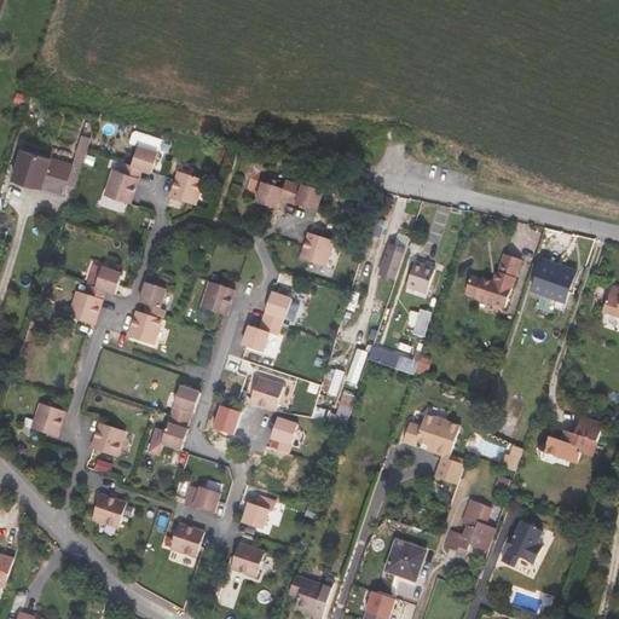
[(27,97),(15,92),(11,100),(23,105),(27,97)]
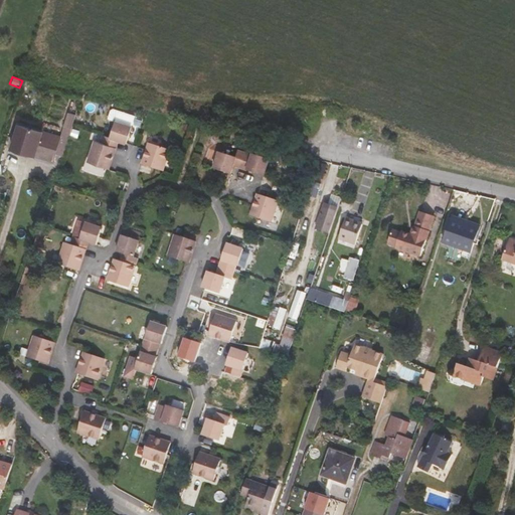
[(112,138),(106,136),(103,144),(117,149),(120,141),(128,143),(133,127),(136,117),(115,110),(113,111),(110,120),(117,122),(112,138)]
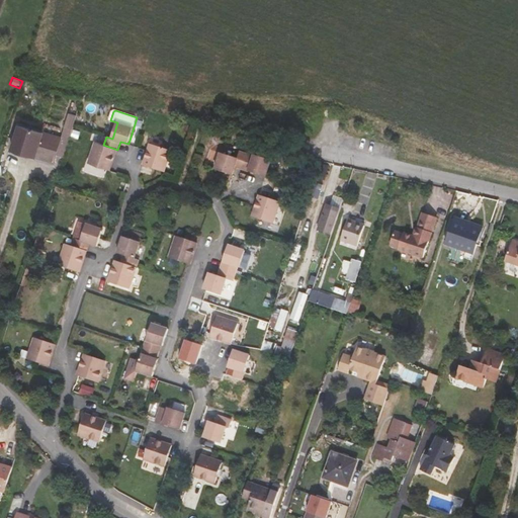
[(73,125),(76,116),(69,113),(61,139),(38,132),(30,156),(36,157),(38,150),(57,156),(63,158),(66,148),(73,125)]
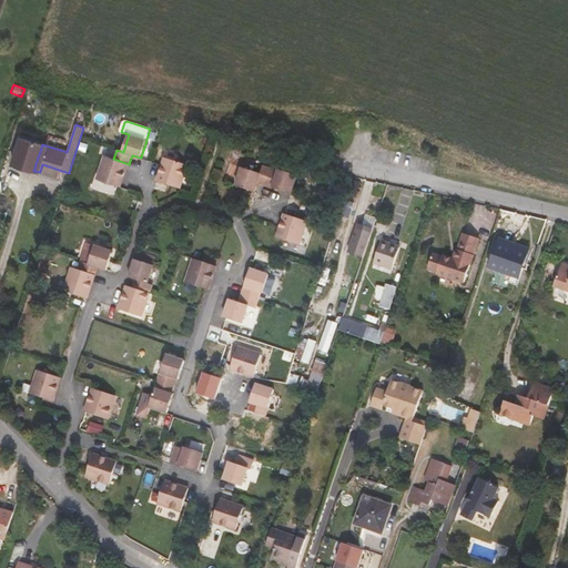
[(12,164),(33,171),(42,144),(20,138),(12,164)]
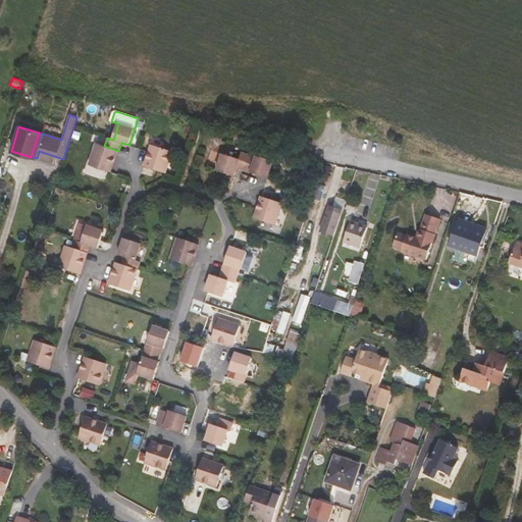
[(91,164),(111,172),(118,151),(104,146),(98,144),(91,164)]
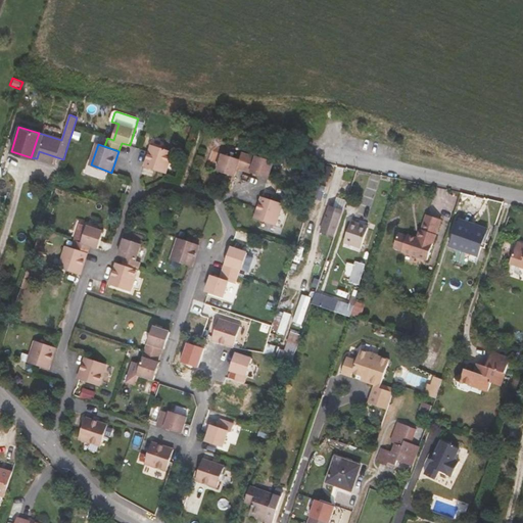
[(152,146),(150,152),(145,167),(167,174),(174,153),(152,146)]
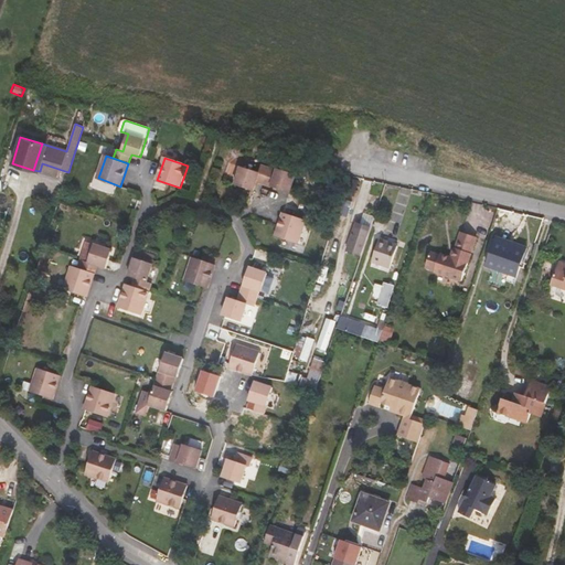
[(60,178),(62,170),(42,163),(40,171),(60,178)]
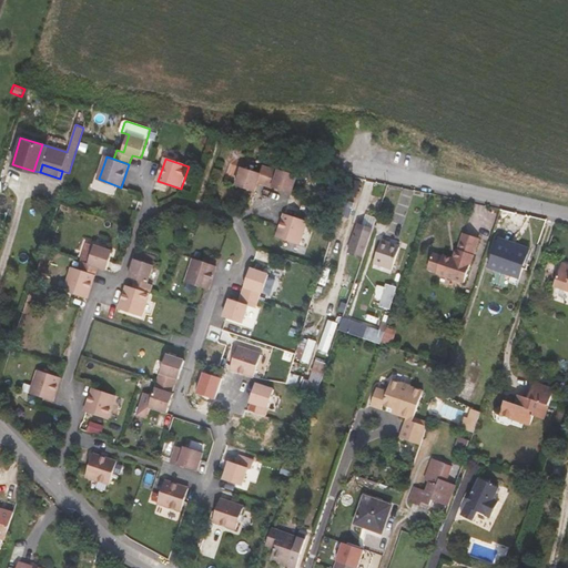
[(257,183),(262,184),(266,186),(272,169),(264,166),(261,173),(242,168),(237,185),(255,191),(257,183)]
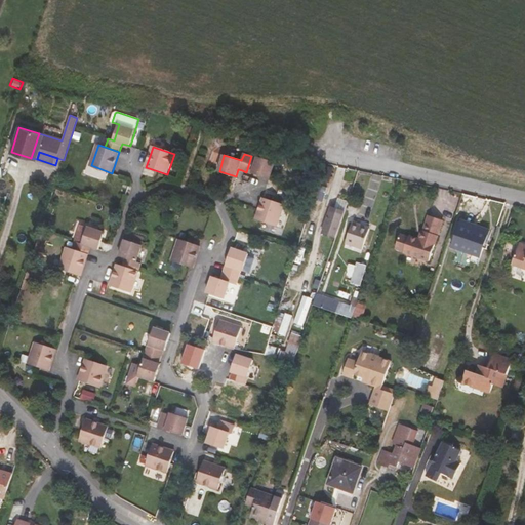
[(257,159),(251,156),(246,172),(269,179),(275,162),(258,157),(257,159)]
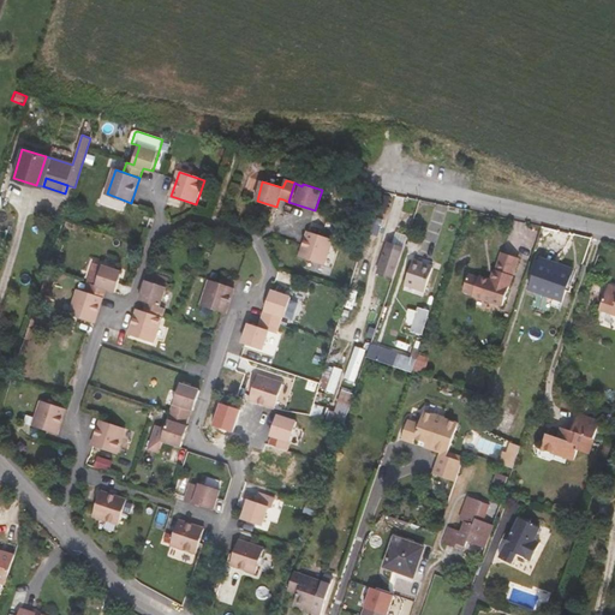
[(334,240),(309,232),(305,245),(302,257),(326,266),(334,240)]
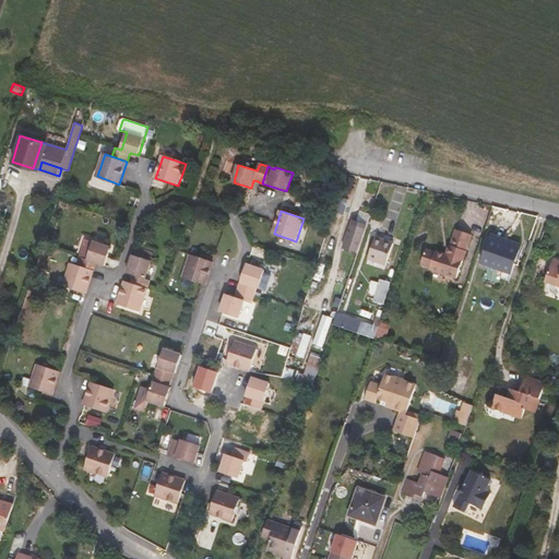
[(357,253),(366,230),(352,226),(343,249),(357,253)]
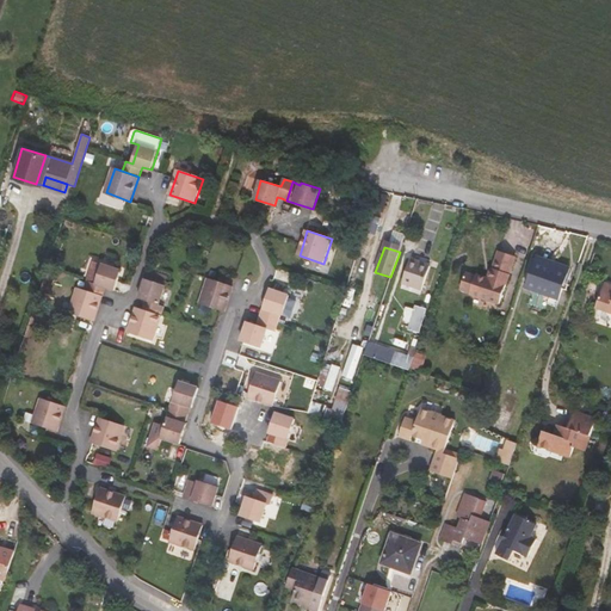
[(470,295),(499,304),(514,257),(499,252),(489,278),(476,273),(475,276),(467,272),(461,289),(470,292),(470,295)]
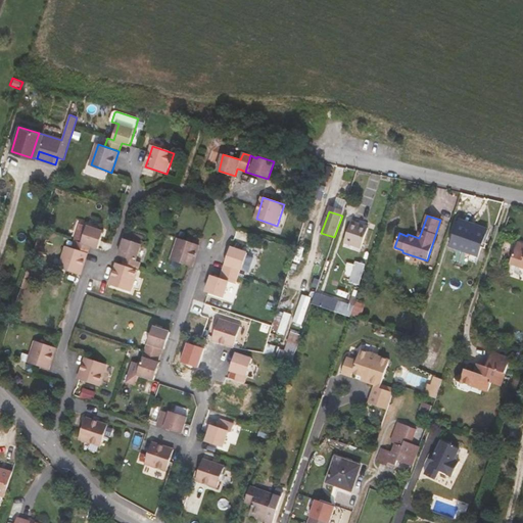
[(460,219),(459,222),(487,232),(488,229),(460,219)]
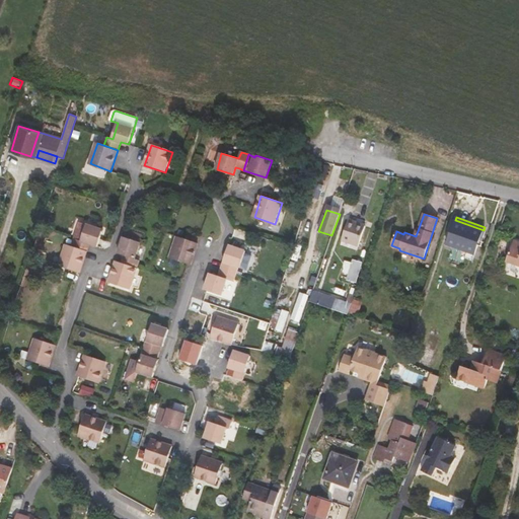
[(342,241),(356,246),(363,225),(349,220),(342,241)]
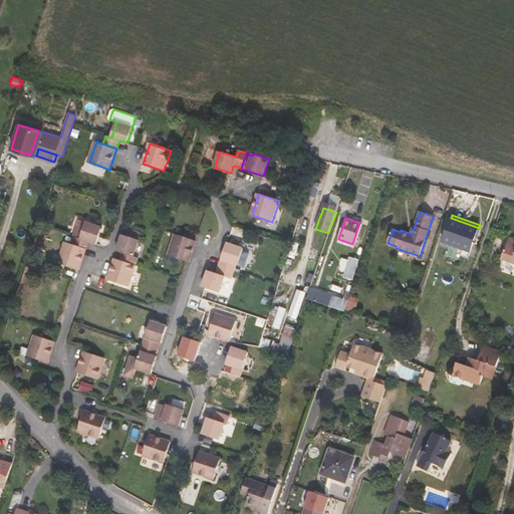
[(479,228),(451,218),(443,242),(471,252),(479,228)]
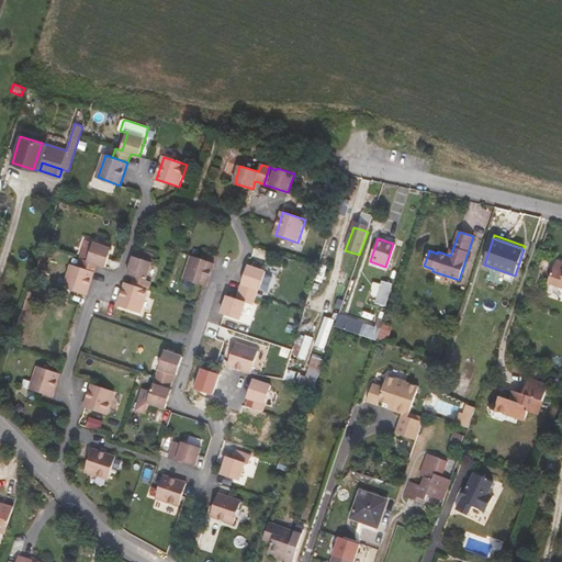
[(89,261),(82,259),(79,268),(96,273),(98,265),(107,268),(113,249),(94,244),(89,261)]
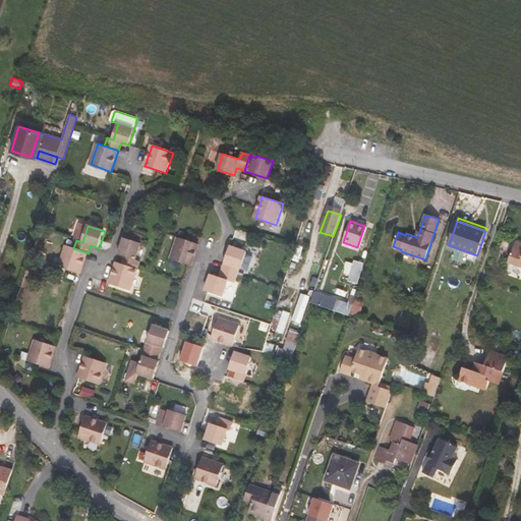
[(367,226),(364,226),(357,247),(360,248),(367,226)]
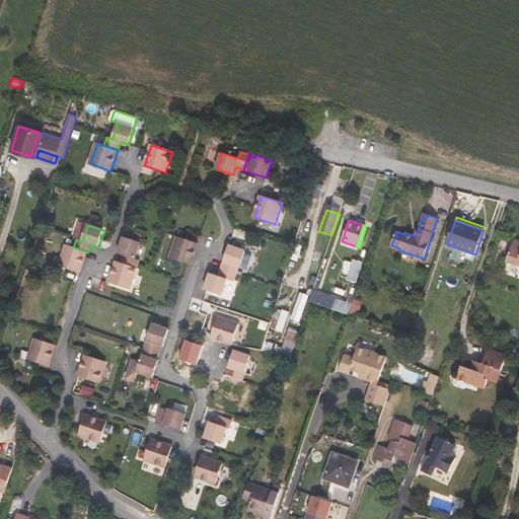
[(126,256),(123,264),(138,269),(141,261),(136,260),(141,242),(125,237),(119,253),(126,256)]
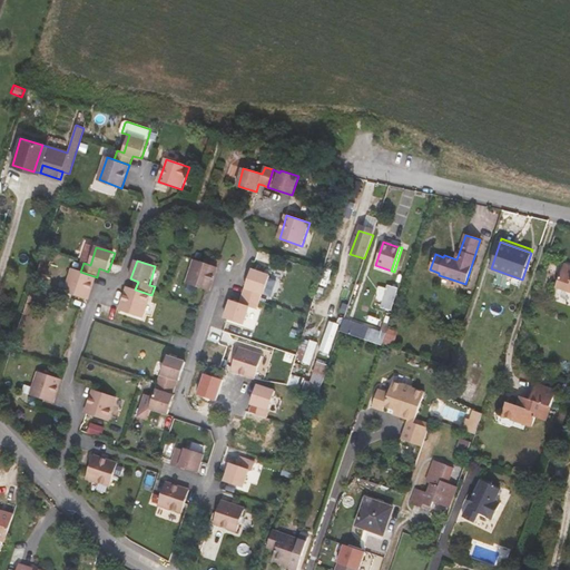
[(188,284),(210,292),(218,268),(195,261),(188,284)]
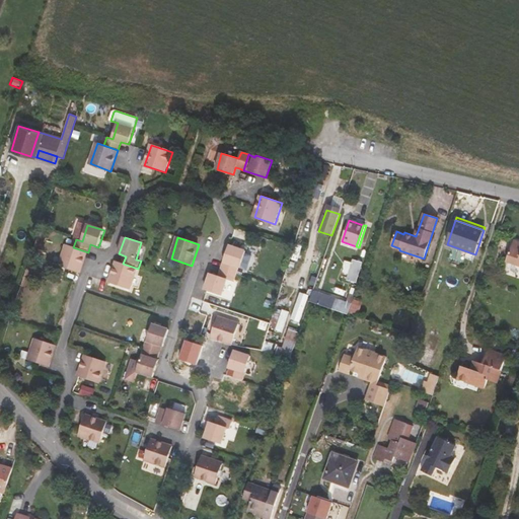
[(518,264),(518,240),(514,239),(507,260),(518,264)]
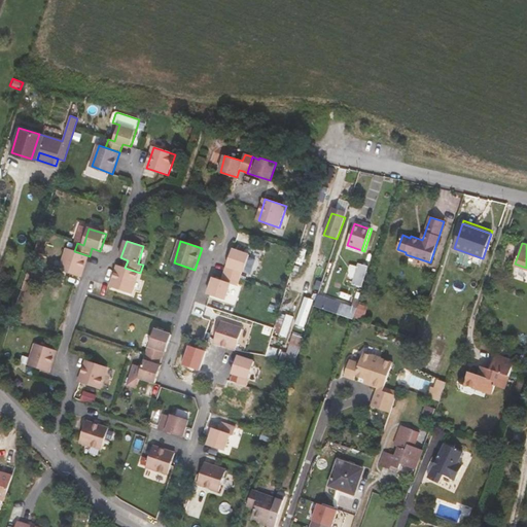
[(61,270),(82,277),(90,256),(74,251),(68,248),(61,270)]
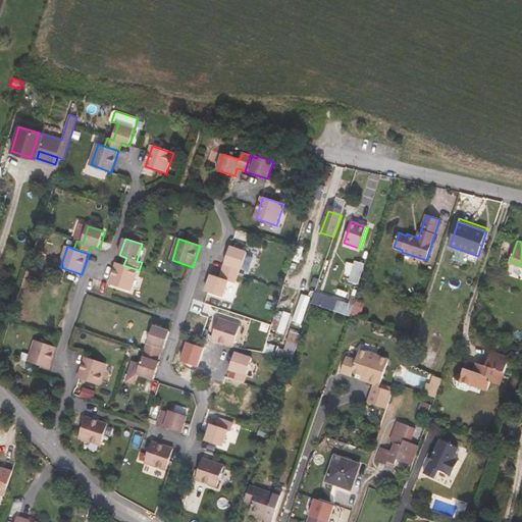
[(248,253),(231,248),(223,271),(239,276),(241,269),(243,270),(248,253)]
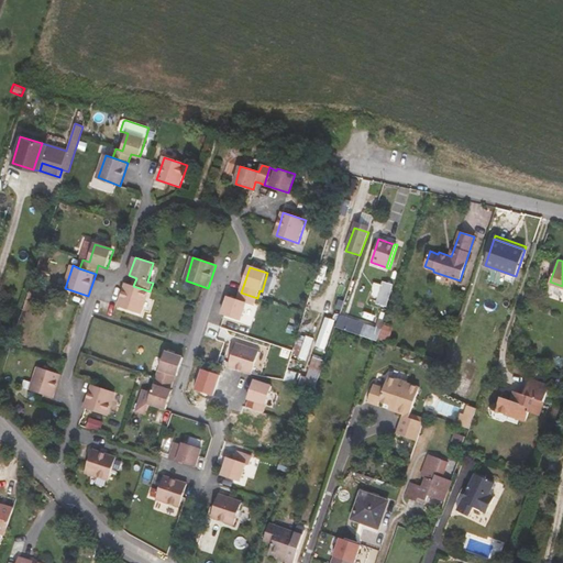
[(372,294),(379,296),(377,304),(387,306),(394,283),(384,280),(383,284),(375,282),(372,294)]
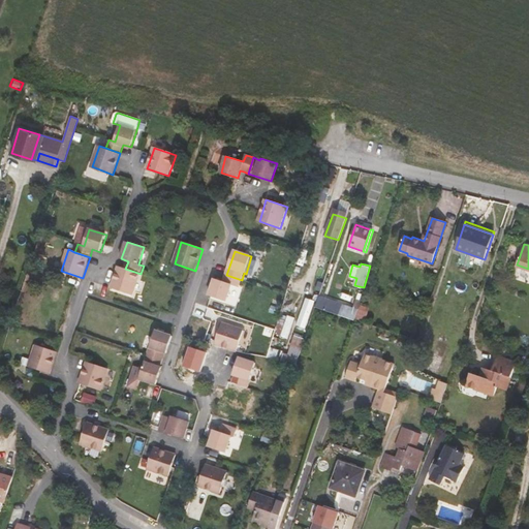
[(134,296),(141,274),(125,269),(119,267),(112,287),(134,296)]
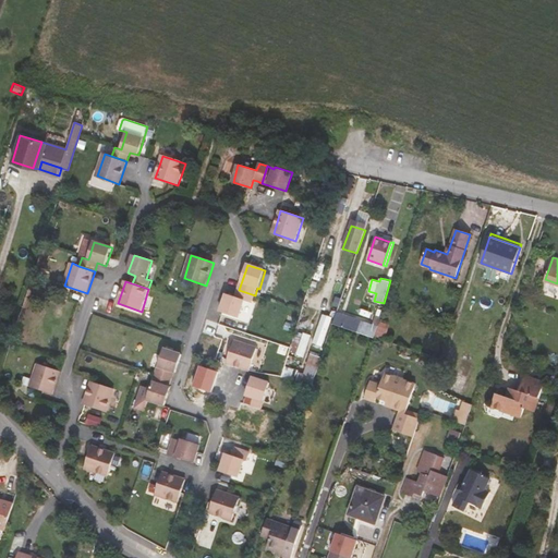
[(253,303),(255,295),(239,290),(238,295),(237,298),(228,294),(221,313),(239,318),(245,301),(253,303)]
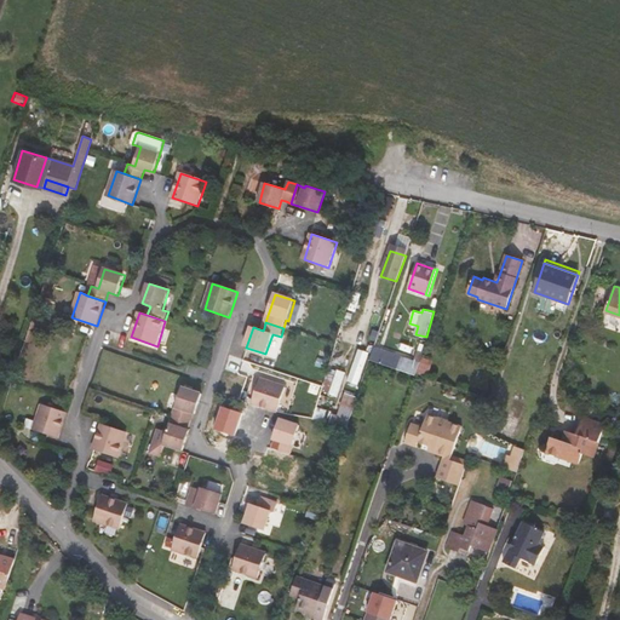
[(405,357),(374,346),(369,361),(400,371),(405,357)]
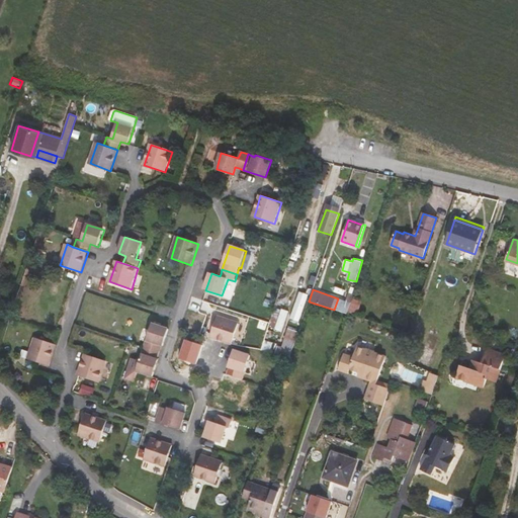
[(299,321),(309,294),(300,291),(291,318),(299,321)]
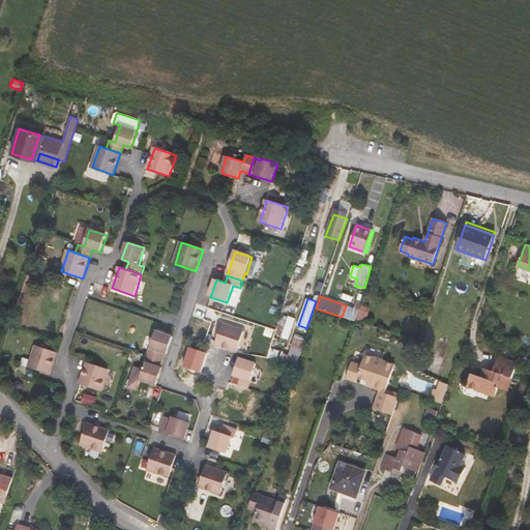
[(358,310),(346,305),(342,317),(355,322),(355,320),(358,310)]
